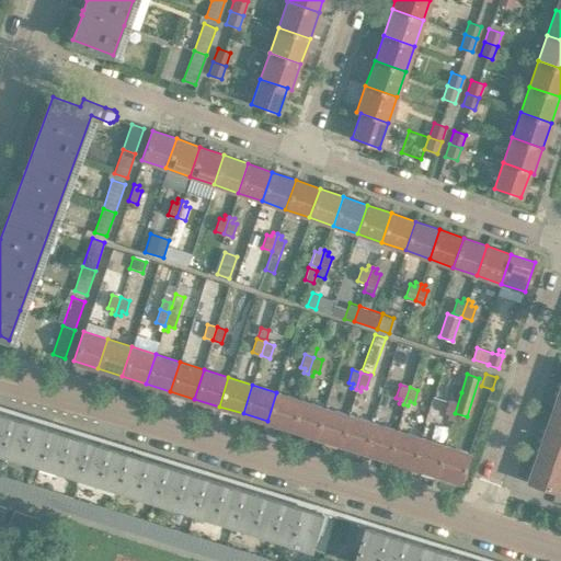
[(453,420),(455,413),(461,392),(451,389),(445,412),(449,413),(447,418),(453,420)]
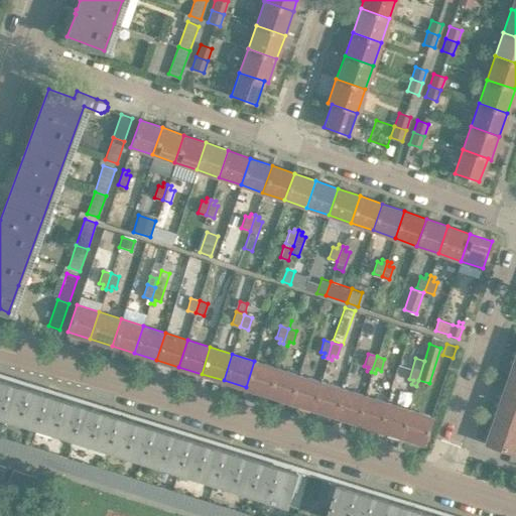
[(515,358),(514,358),(507,379),(515,381),(515,358)]
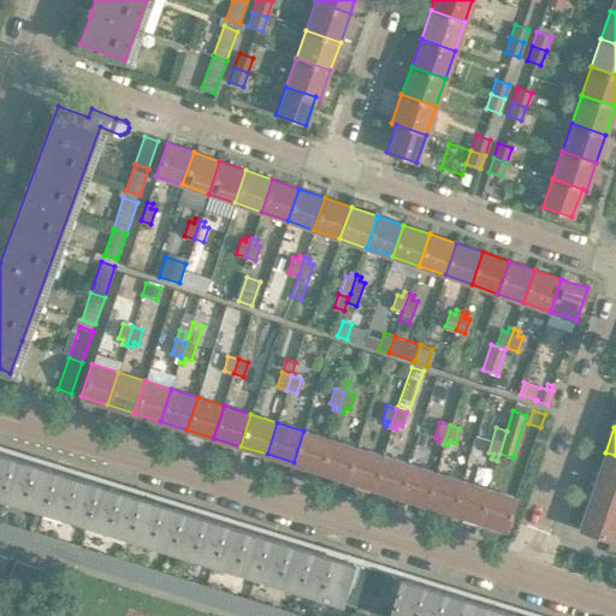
[(294,462),(320,471),(330,438),(303,431),(294,462)]
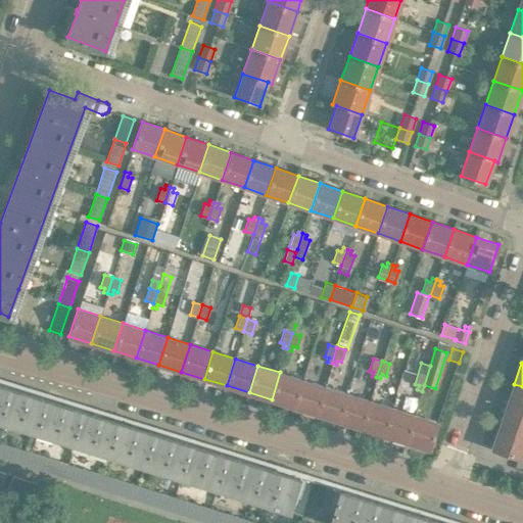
[(272,399),(294,407),(302,379),(280,372),(272,399)]
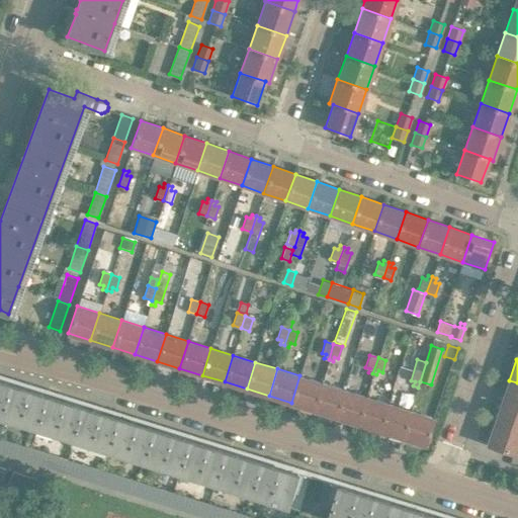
[(291,403),(314,410),(322,382),(299,375),(291,403)]
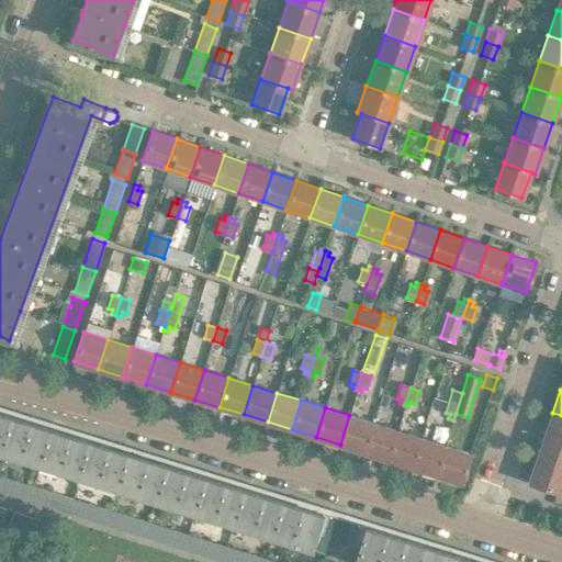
[(0,450),(11,416),(0,412),(0,450)]
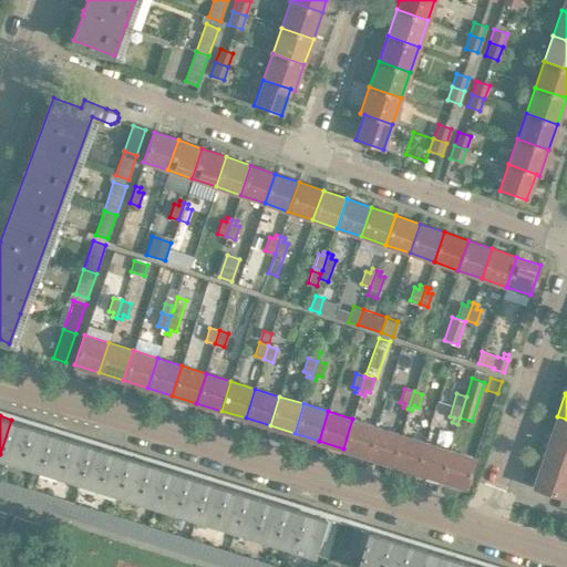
[(566,419),(557,416),(549,440),(566,445),(566,419)]
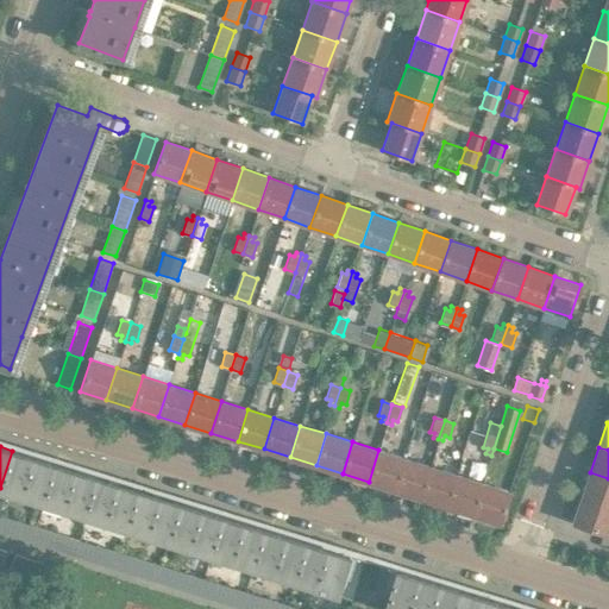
[(369,482),(395,490),(405,458),(378,450),(369,482)]
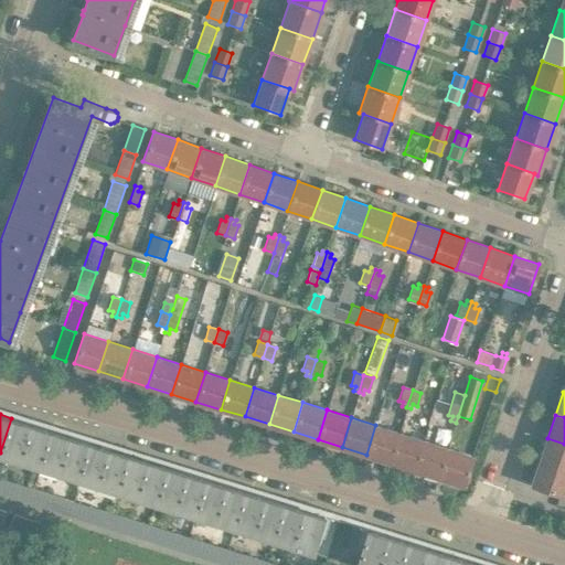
[(0,452),(0,455),(39,467),(50,430),(11,418),(0,452)]
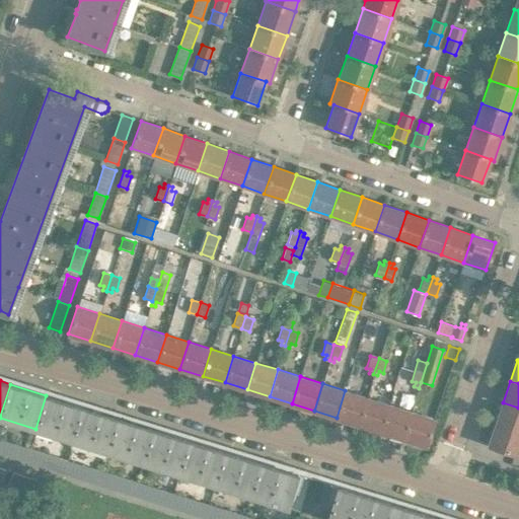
[(337,418),(359,425),(367,397),(345,390),(337,418)]
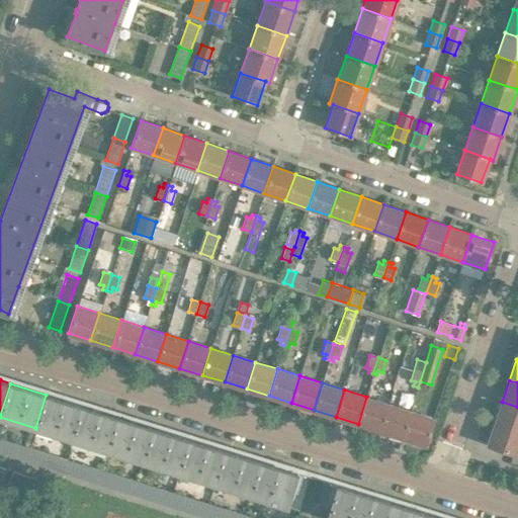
[(35,428),(71,439),(82,406),(46,395),(35,428)]
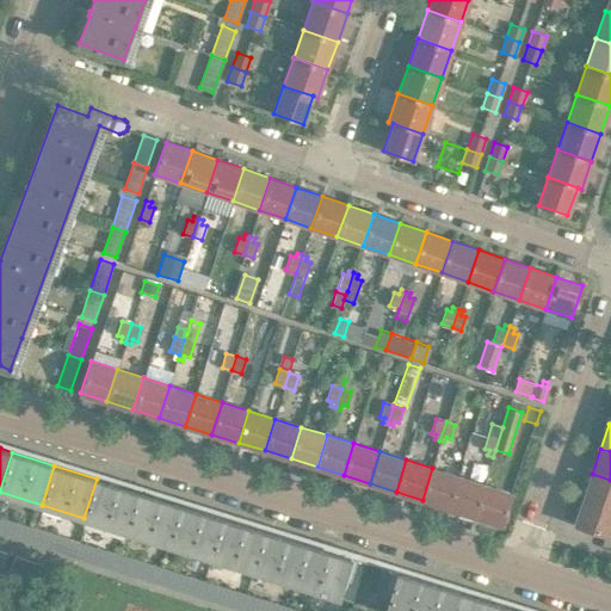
[(423,500),(449,508),(458,476),(432,468),(423,500)]
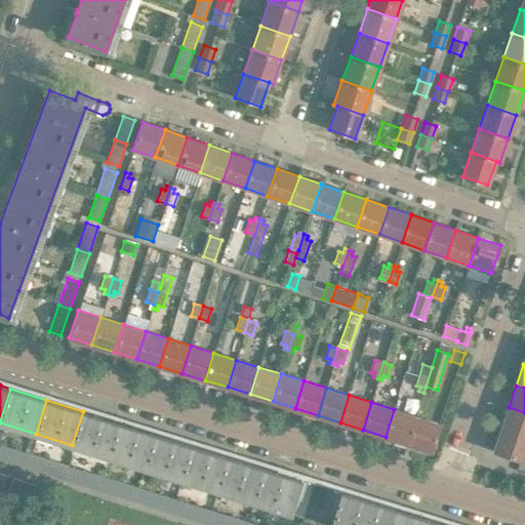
[(524,412),(509,407),(500,429),(524,436),(524,412)]
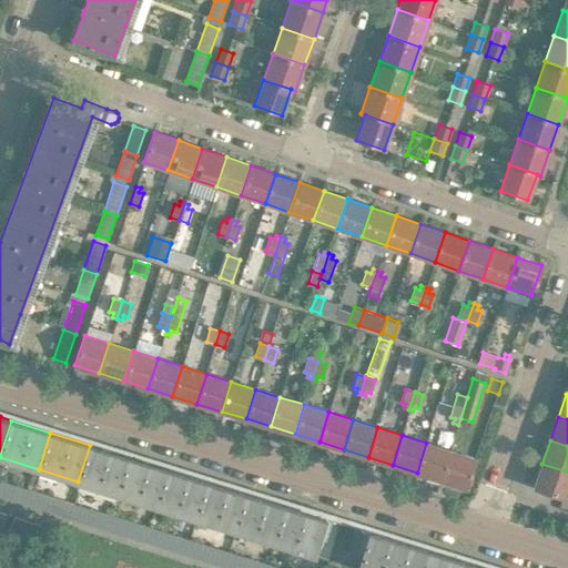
[(417,473),(442,479),(450,450),(426,443),(417,473)]
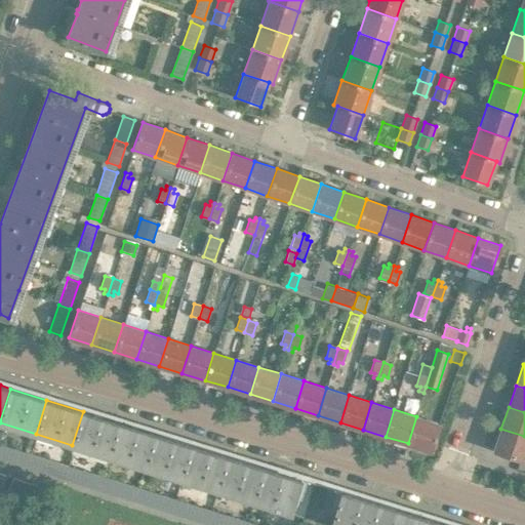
[(72,445),(109,457),(119,422),(83,411),(72,445)]
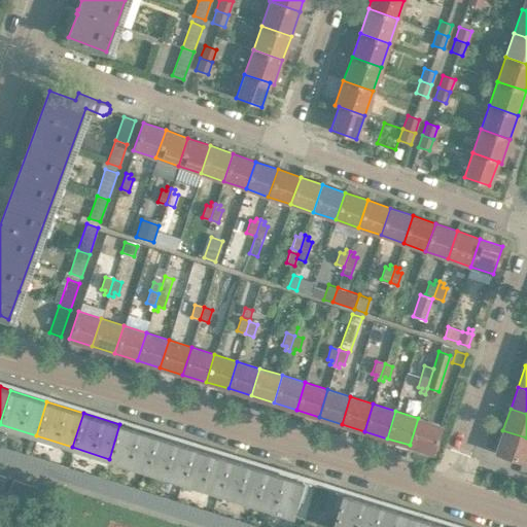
[(418,418),(410,445),(432,452),(441,425),(418,418)]
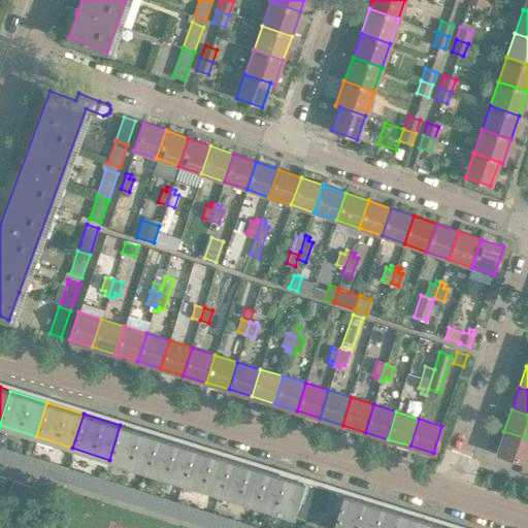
[(109,460),(145,471),(157,436),(120,425),(109,460)]
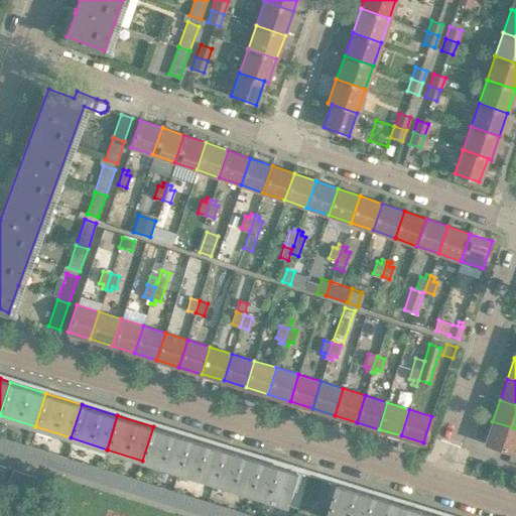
[(515,447),(515,428),(492,421),(485,442),(514,453),(515,447)]
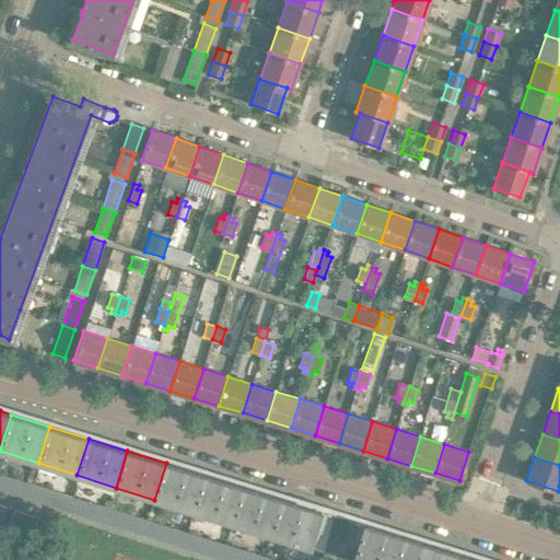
[(154,500),(194,512),(205,475),(166,463),(154,500)]
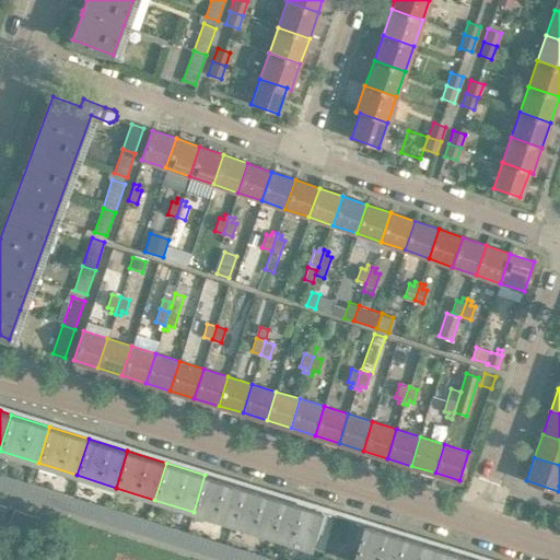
[(194,512),(232,524),(244,487),(205,475),(194,512)]
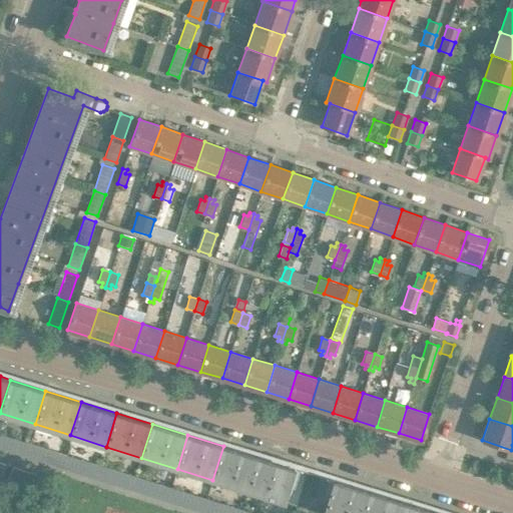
[(212,480),(248,491),(259,457),(223,446),(212,480)]
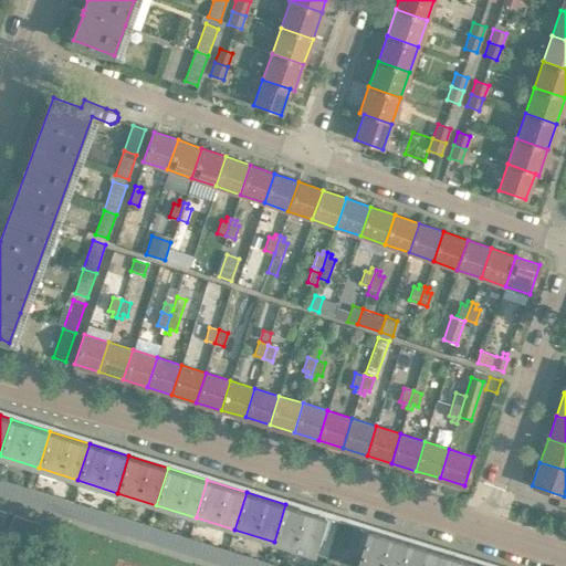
[(285,504),(274,542),(313,554),(325,516),(285,504)]
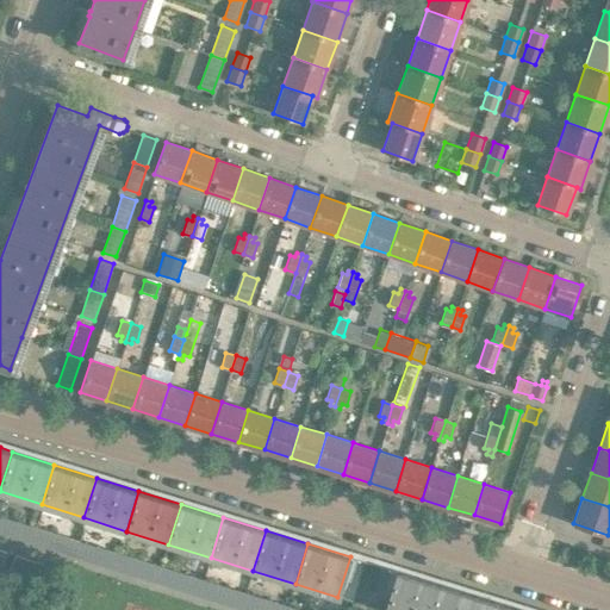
[(13,554),(7,574),(44,586),(51,566),(13,554)]
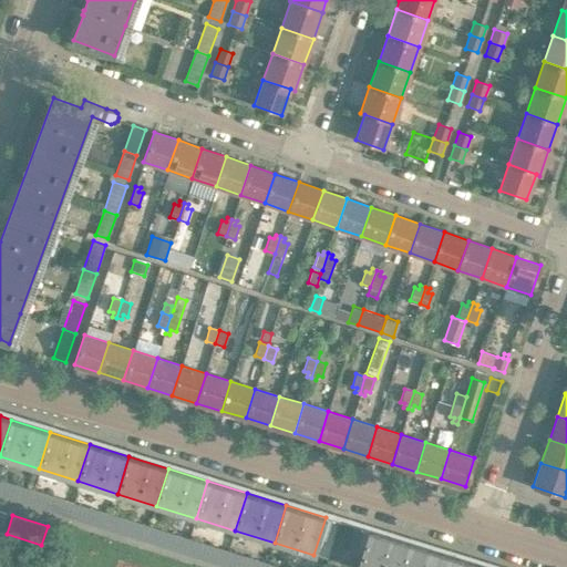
[(358,566),(401,566),(409,544),(370,531),(358,566)]
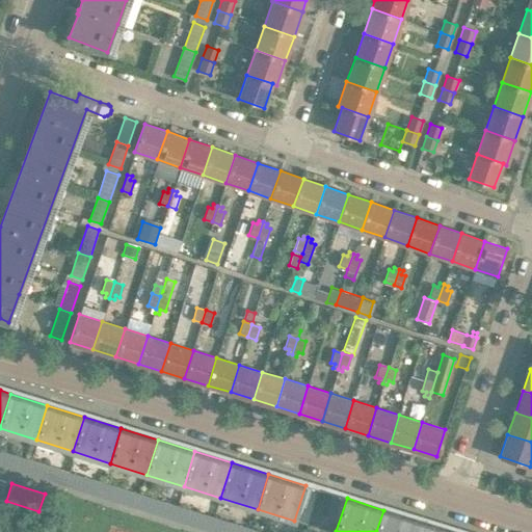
[(174,519),(210,531),(214,516),(178,505),(174,519)]
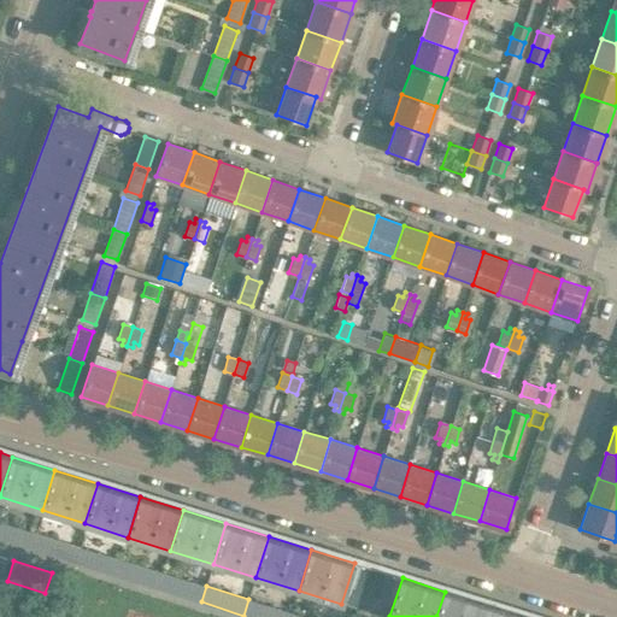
[(436,616),(483,616),(488,605),(445,592),(436,616)]
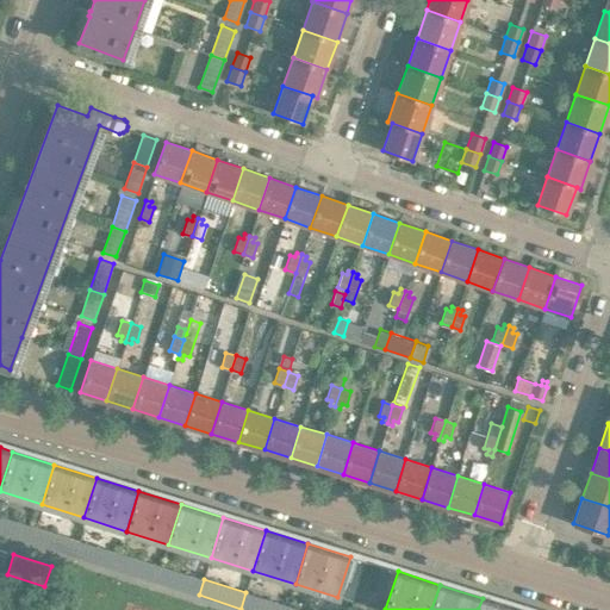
[(241,609),(247,609),(286,609),(288,607),(246,592),(241,609)]
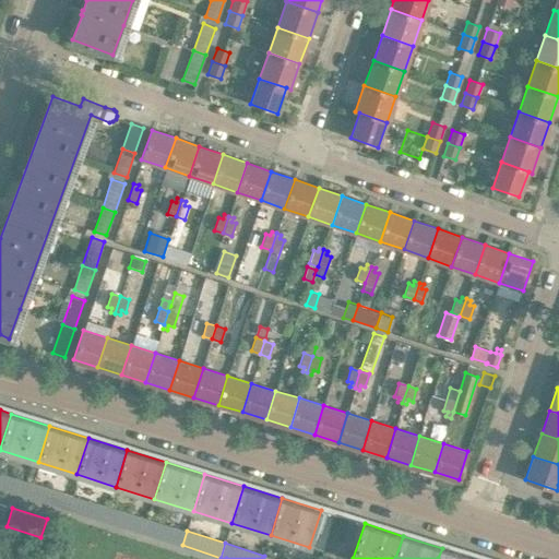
[(438,558),(477,558),(442,548),(438,558)]
